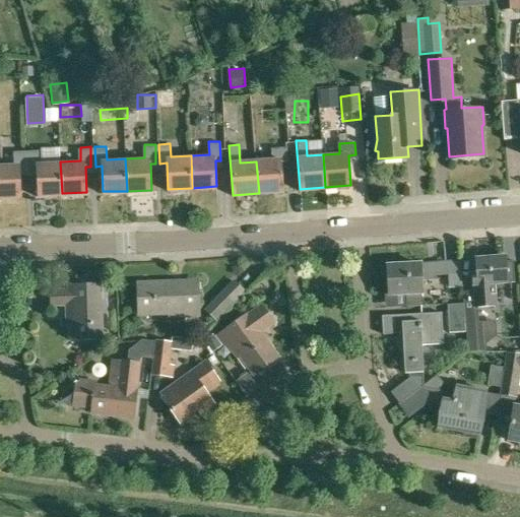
[(256,162),(259,193),(284,191),(282,162),(287,162),(286,147),(272,148),(273,160),(256,162)]
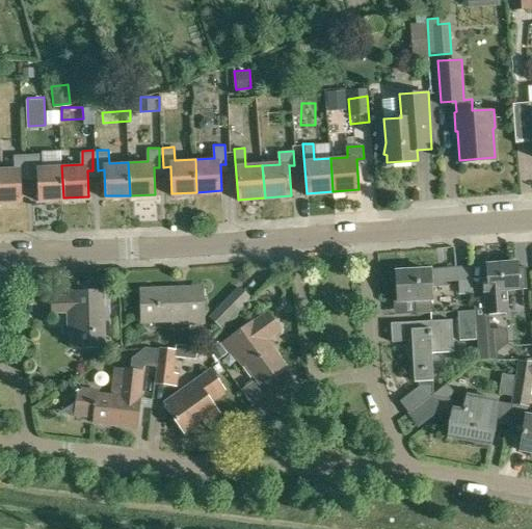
[(63,197),(61,165),(42,166),(42,153),(30,153),(30,174),(36,173),(37,199),(63,197)]
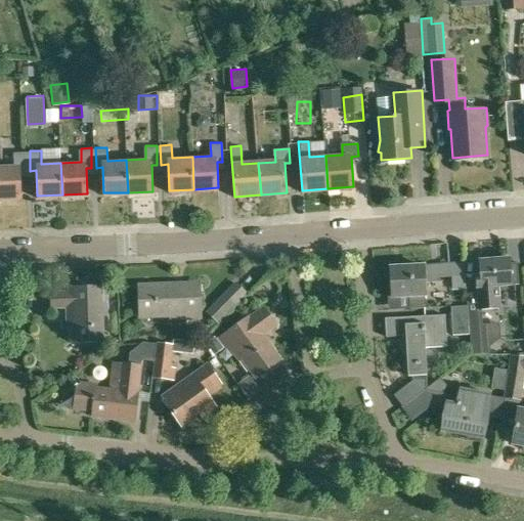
[(14,166),(0,166),(0,197),(22,197),(20,171),(26,171),(26,152),(14,152),(14,166)]
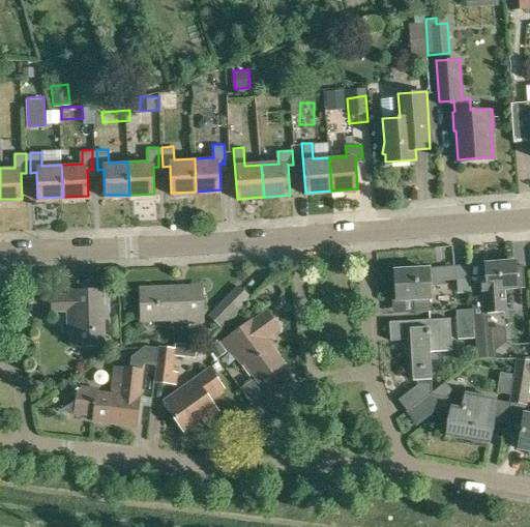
[(503,287),(517,286),(514,259),(484,262),(486,277),(481,277),(484,311),(505,310),(503,287)]
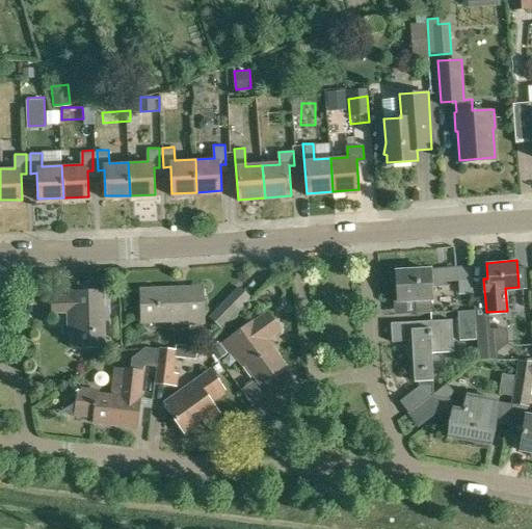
[(471,263),(443,266),(431,267),(431,268),(397,270),(398,299),(416,298),(417,312),(434,311),(432,285),(444,284),(444,280),(458,279),(459,292),(473,291),(471,263)]
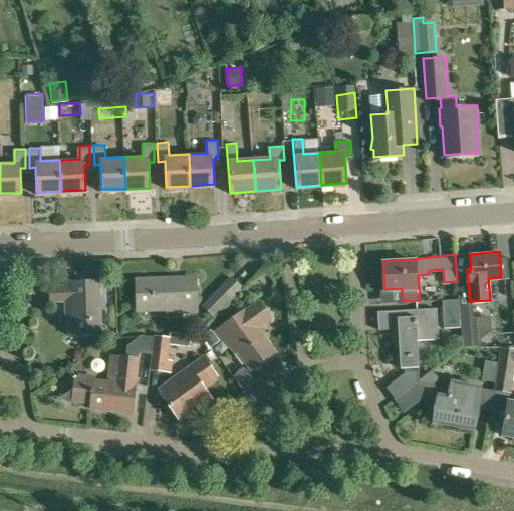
[(214,315),(222,307),(243,285),(231,274),(210,295),(202,304),(214,315)]
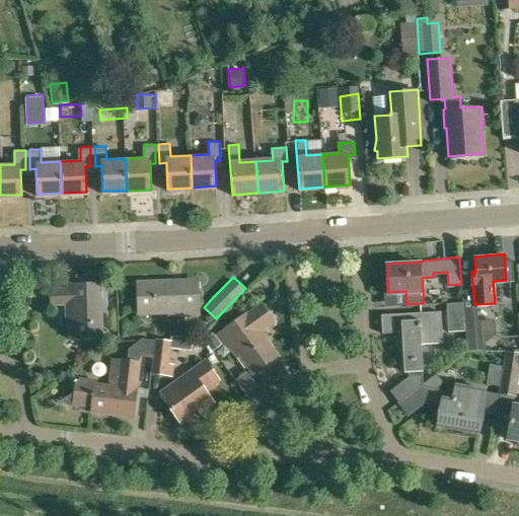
[(167,312),(200,311),(198,280),(168,281),(168,279),(137,280),(138,311),(167,310),(167,312)]
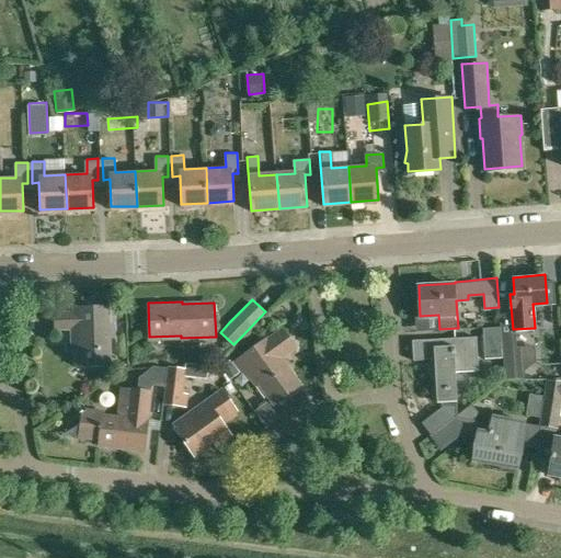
[(80,364),(109,363),(106,305),(70,307),(70,311),(54,311),(54,328),(78,327),(80,364)]
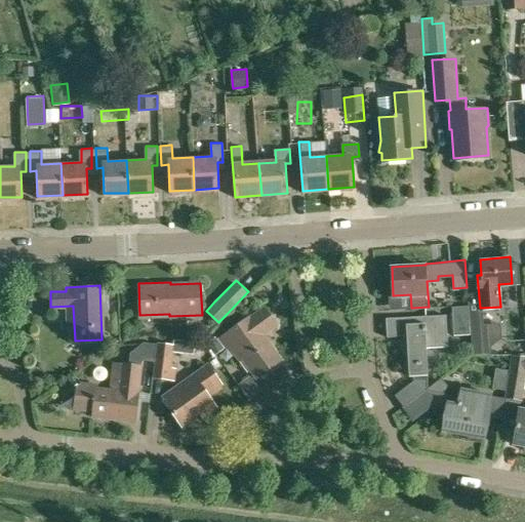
[(471,332),(470,324),(469,305),(451,306),(453,333),(471,332)]
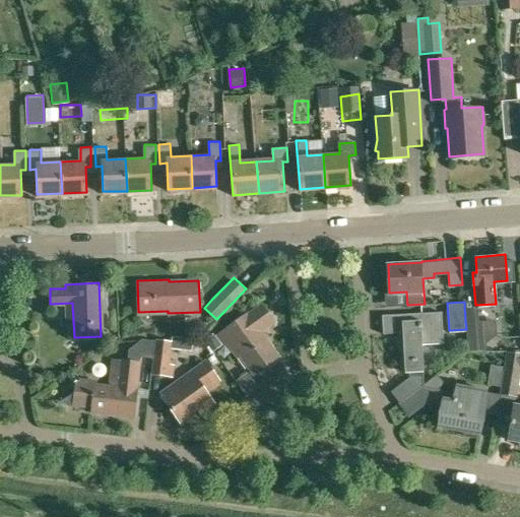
[(260,330),(273,320),(262,304),(248,314),(247,312),(217,333),(223,341),(226,339),(238,353),(240,352),(254,372),(277,354),(260,330)]
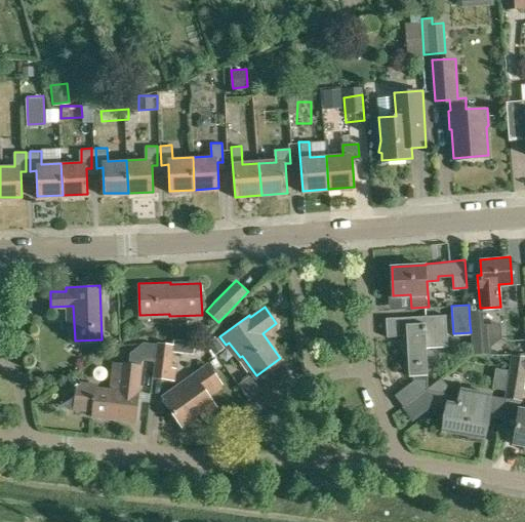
[(427,347),(448,346),(447,315),(387,317),(387,335),(407,334),(409,375),(428,374),(427,347)]
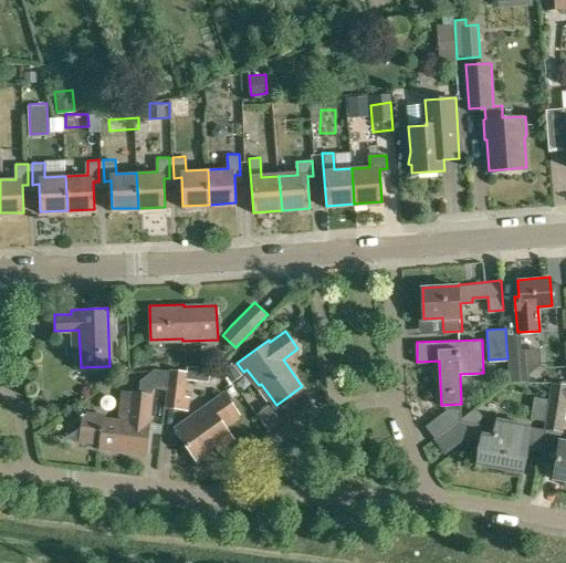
[(507,358),(509,368),(509,375),(530,373),(527,347),(506,350),(507,358)]
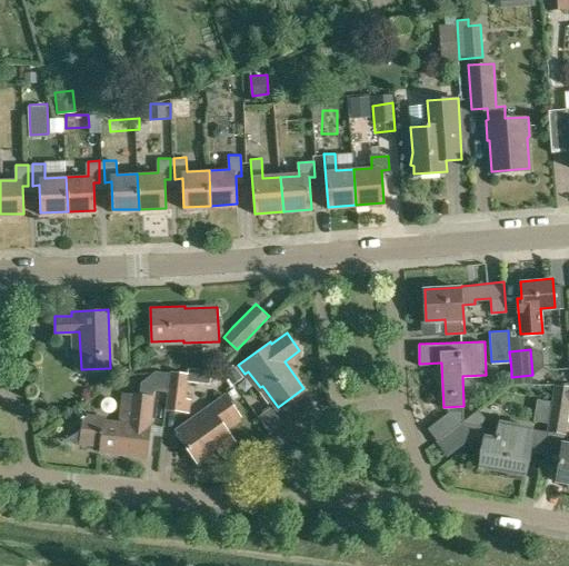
[(169,371),(167,390),(166,408),(189,411),(191,397),(186,397),(188,379),(210,381),(211,369),(188,366),(187,371),(170,369),(169,371)]
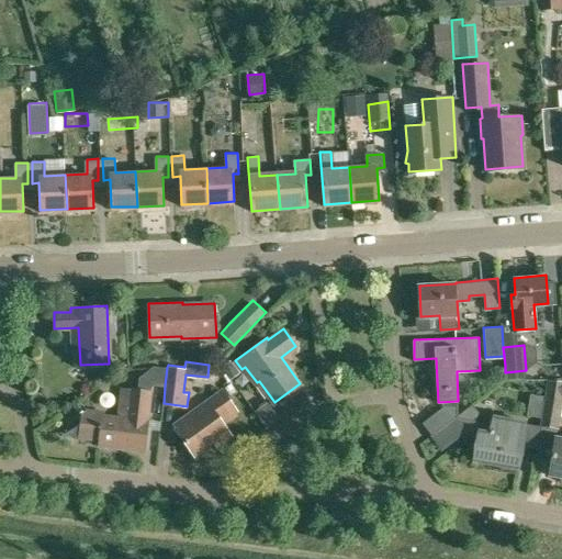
[(165,386),(167,367),(154,365),(139,376),(138,389),(131,388),(130,401),(120,399),(117,416),(104,414),(104,410),(86,409),(81,412),(77,438),(99,440),(99,444),(144,449),(150,390),(150,386),(154,383),(165,386)]
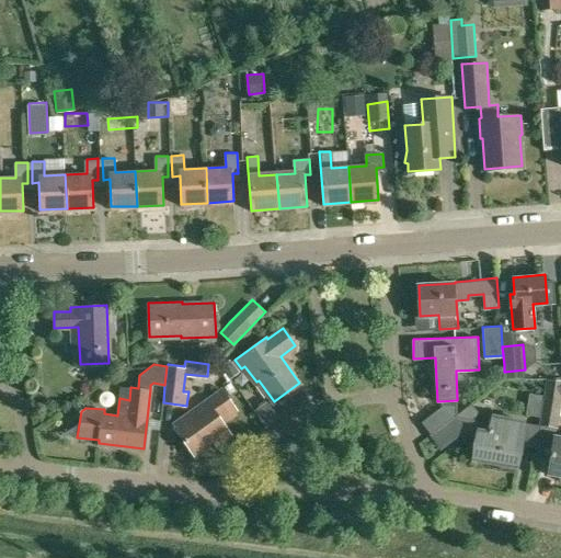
[(544,391),(538,423),(558,426),(560,403),(560,380),(546,378),(544,391)]
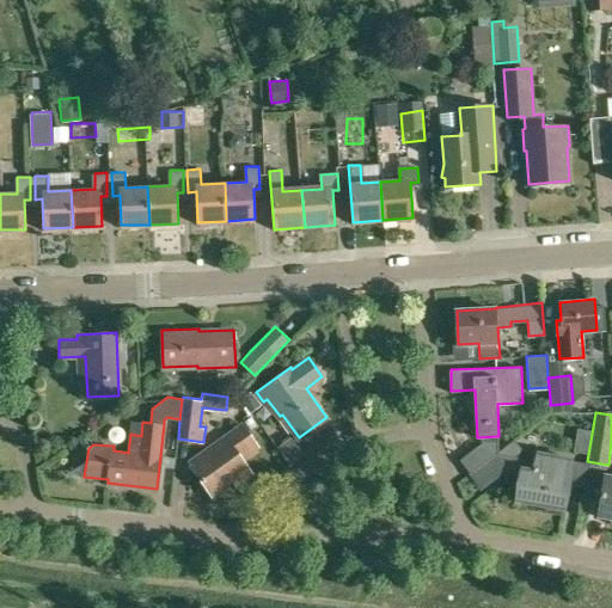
[(236,450),(254,438),(242,423),(193,459),(195,462),(190,466),(210,493),(233,477),(236,481),(250,471),(236,450)]
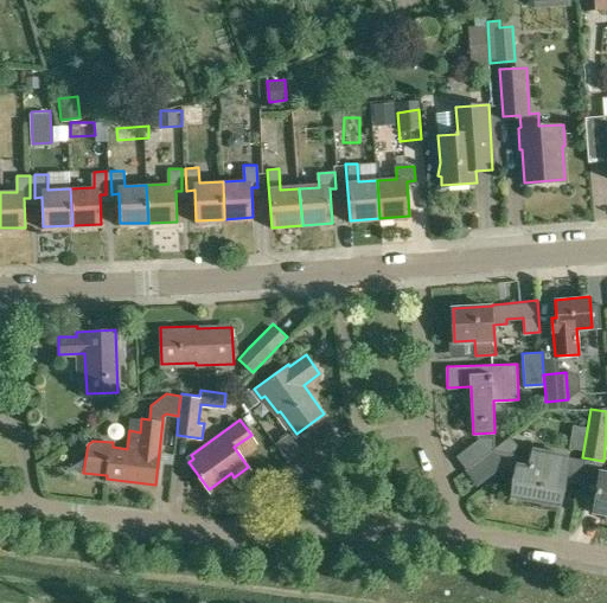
[(496,447),(491,450),(494,451),(467,470),(477,482),(494,469),(516,474),(511,498),(558,507),(569,455),(534,448),(531,459),(510,454),(519,447),(510,435),(496,447)]
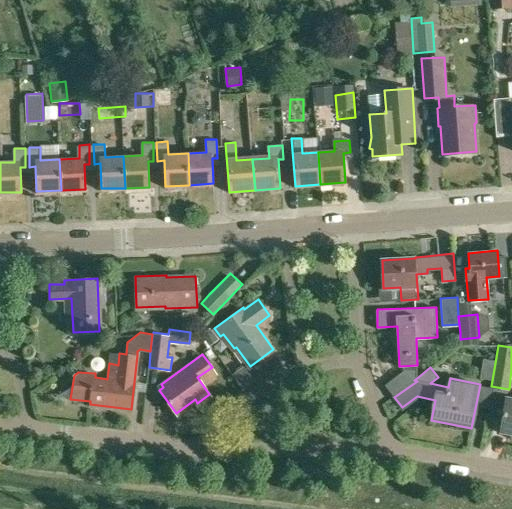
[(418,377),(417,370),(404,370),(386,384),(393,395),(414,380),(418,377)]
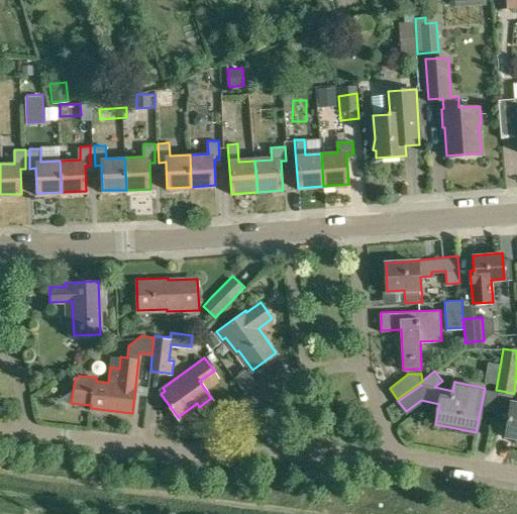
[(516,402),(510,401),(505,435),(516,437),(516,402)]
